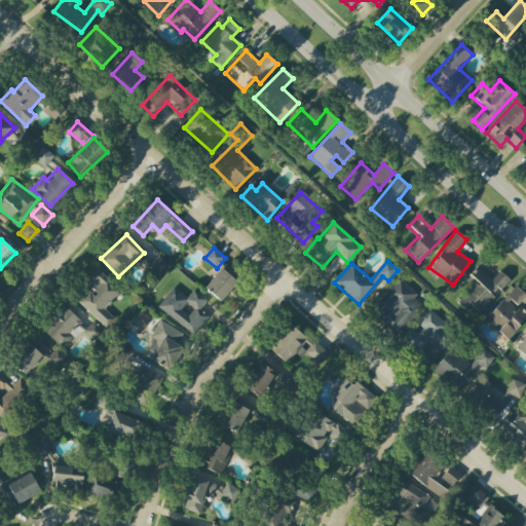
[(470,275),(476,282),(460,299),(479,315),(510,280),(499,270),(492,279),(478,266),(470,275)]
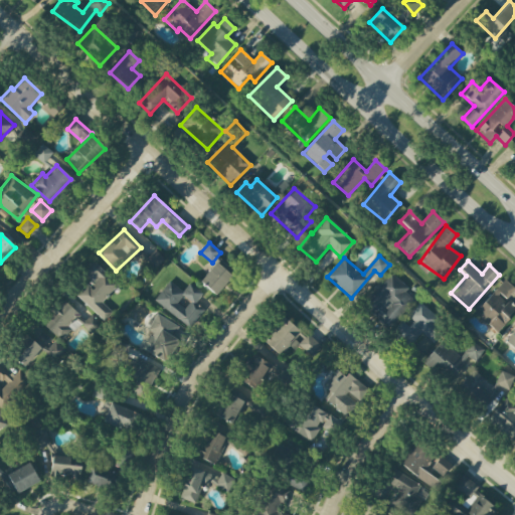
[(104,321),(112,312),(101,302),(117,285),(92,262),(83,271),(92,279),(76,295),(104,321)]
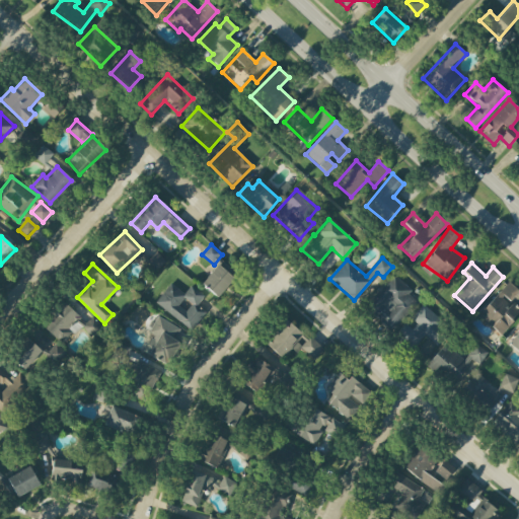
[(234,279),(218,265),(201,284),(217,298),(234,279)]
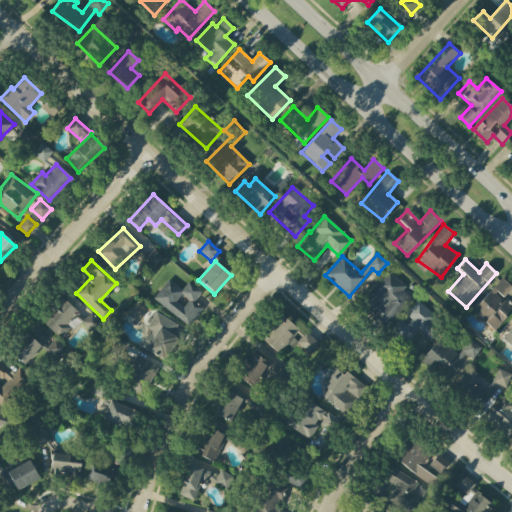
[(406,287),(389,271),(359,303),(386,328),(412,299),(402,290),(406,287)]
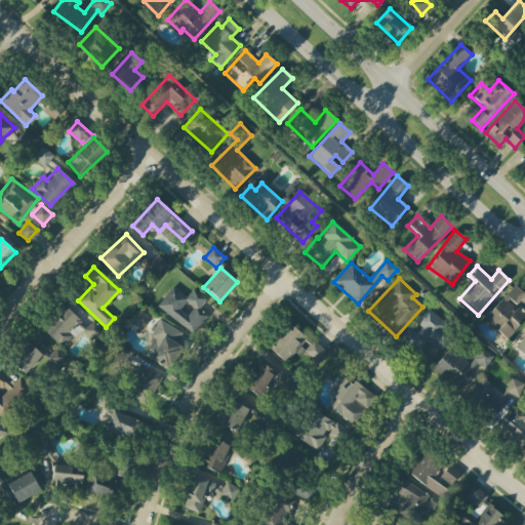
[(524,316),(524,312),(517,305),(524,294),(514,284),(483,320),(506,339),(524,316)]
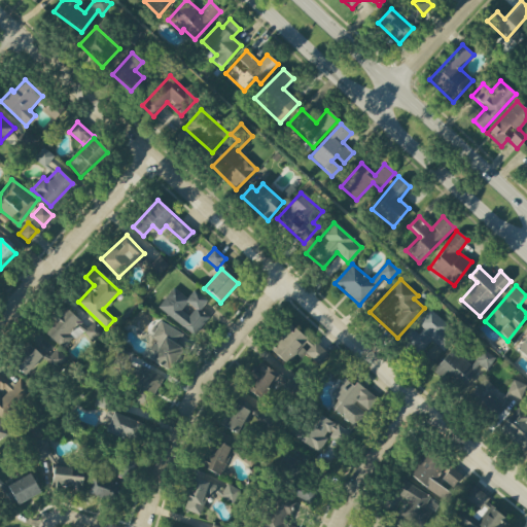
[(157,308),(194,336),(208,318),(200,311),(208,301),(194,290),(187,299),(173,287),(157,308)]
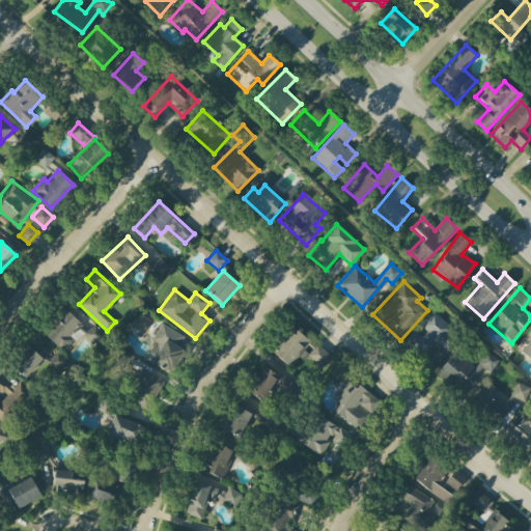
[(77,334),(83,327),(65,310),(45,333),(62,350),(77,334)]
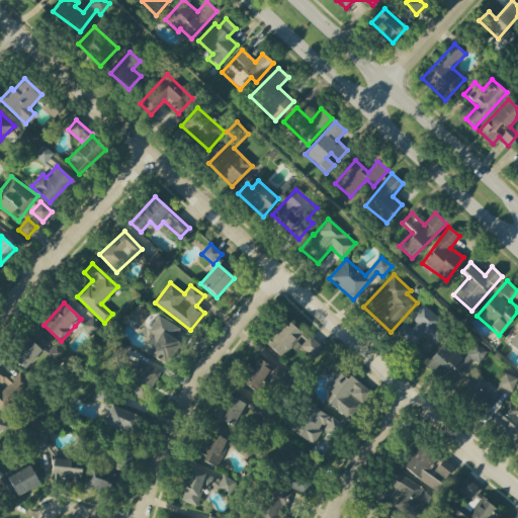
[(440,321),(423,305),(410,319),(412,320),(396,338),(410,350),(424,335),(435,345),(445,335),(435,326),(440,321)]
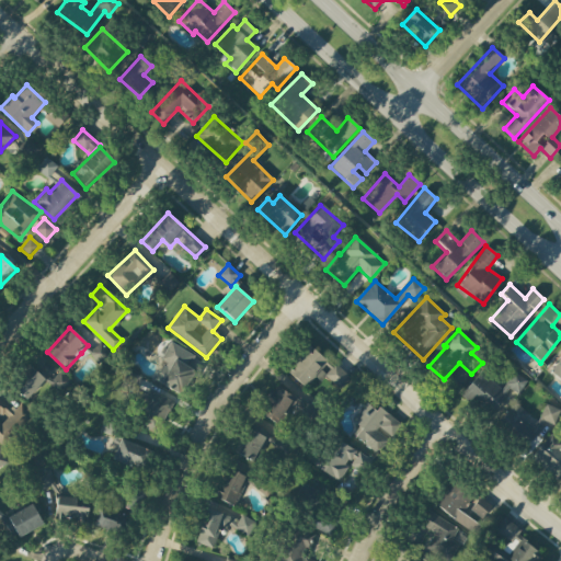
[(155,381),(181,395),(193,369),(189,367),(195,355),(170,343),(161,359),(164,362),(155,381)]
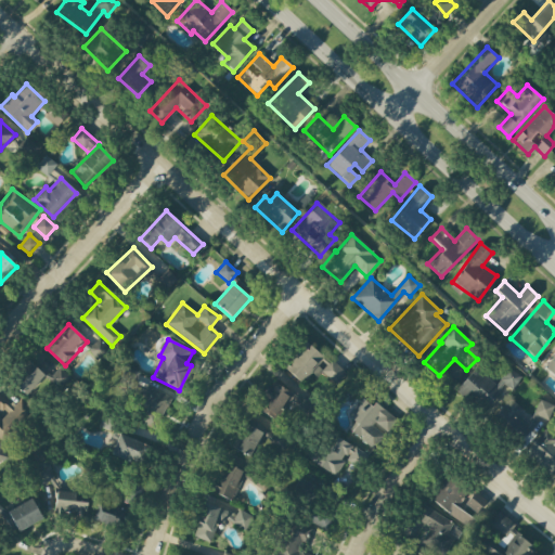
[(284,368),(299,383),(310,373),(317,378),(323,371),(335,383),(343,375),(309,341),(284,368)]
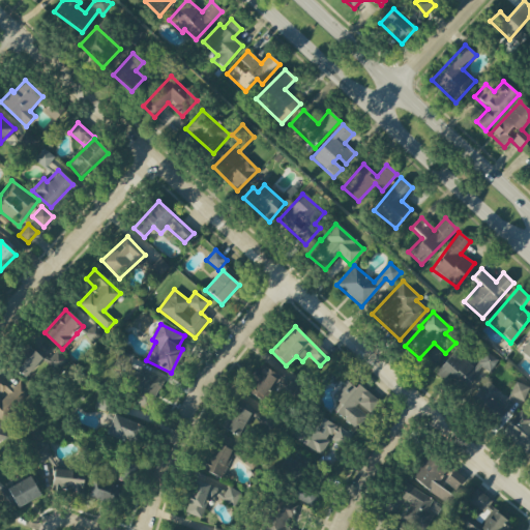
[(529,337),(519,352),(529,361),(529,337)]
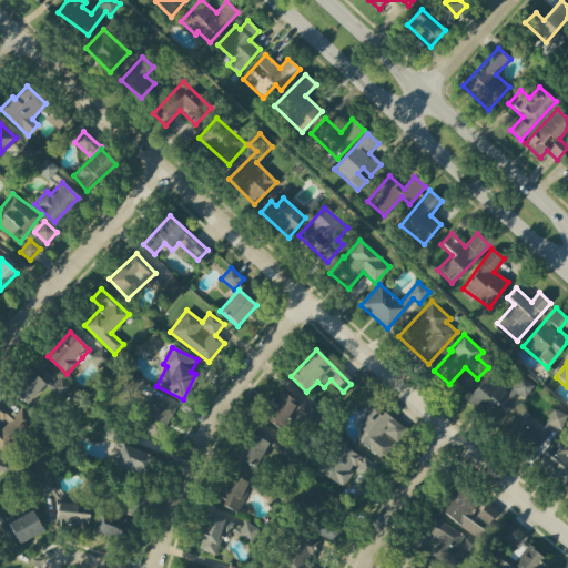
[(27,405),(38,393),(43,397),(48,392),(58,402),(72,386),(60,376),(50,387),(33,372),(13,393),(27,405)]
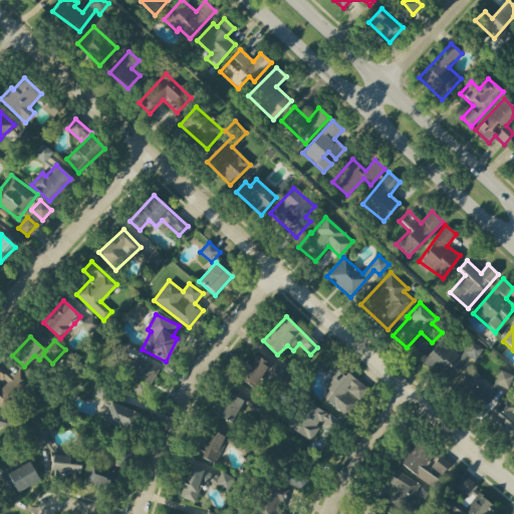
[(471,340),(460,355),(440,340),(424,361),(449,380),(467,356),(474,361),(483,349),(471,340)]
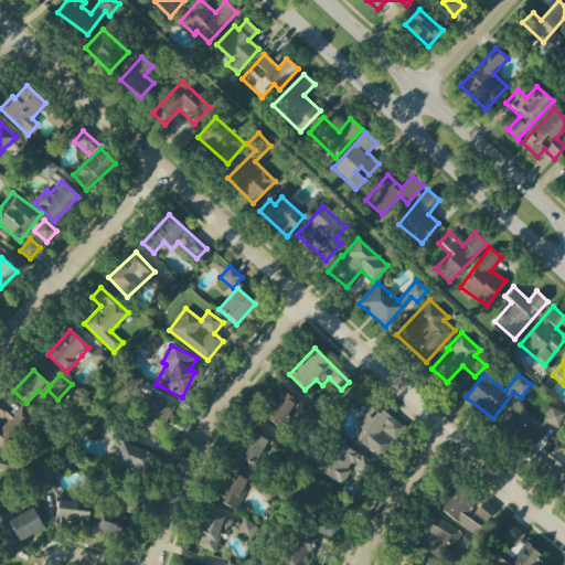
[(259,414),(280,429),(299,403),(278,387),(259,414)]
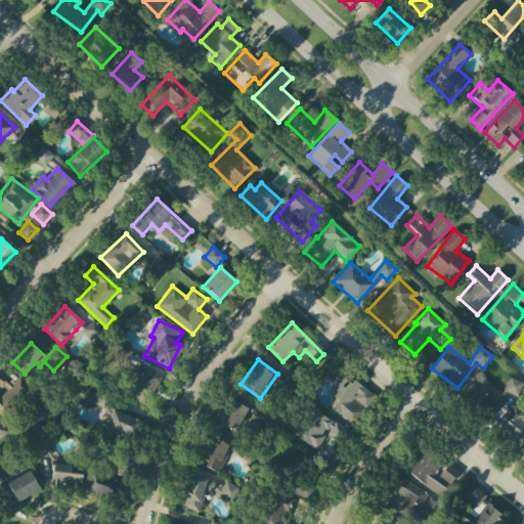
[(124,395),(147,406),(162,376),(138,364),(124,395)]
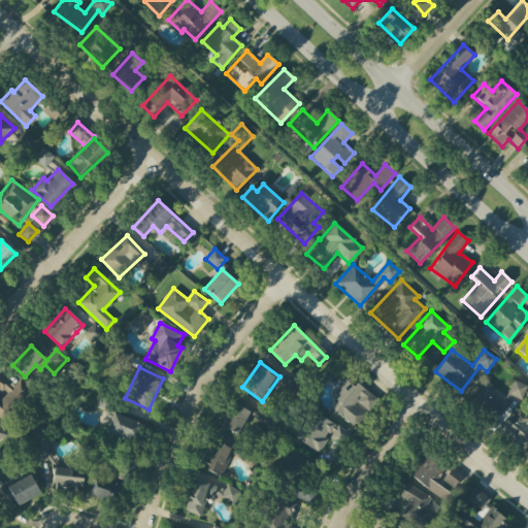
[(20,380),(11,388),(0,375),(0,419),(3,422),(32,393),(20,380)]
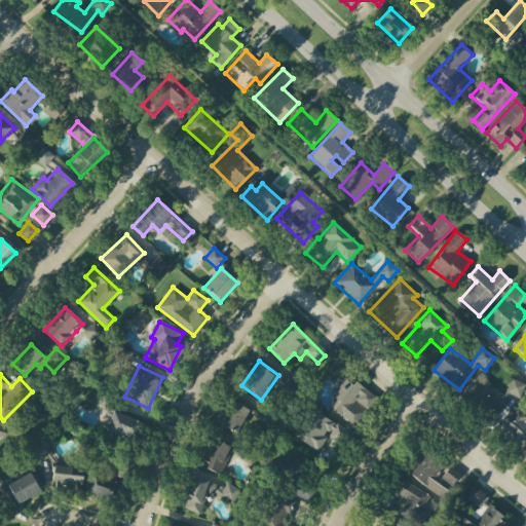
[(377,399),(354,380),(351,384),(343,378),(331,393),(338,399),(331,407),(353,426),(366,412),(377,399)]
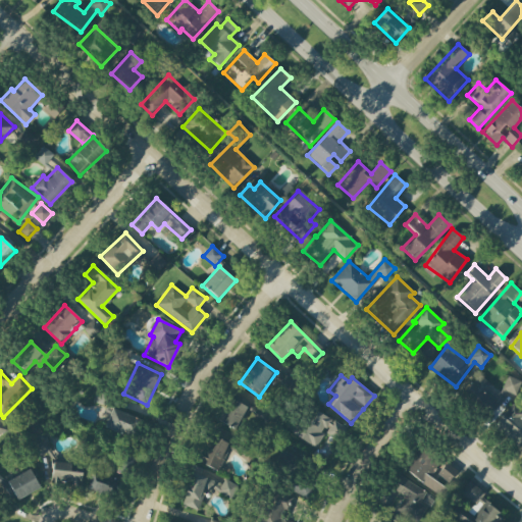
[(511,376),(497,393),(478,376),(465,392),(492,416),(511,396),(512,396),(521,385),(511,376)]
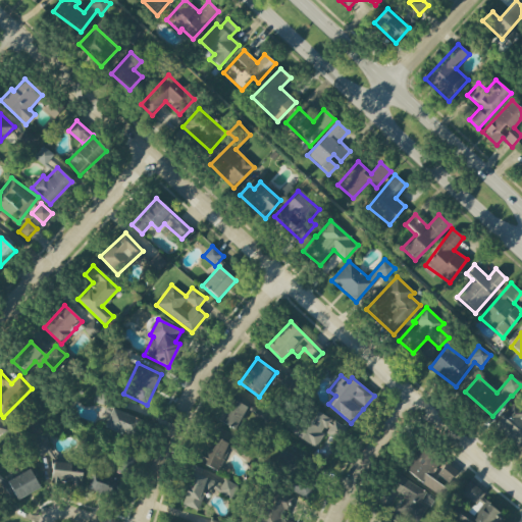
[(233,430),(247,408),(229,398),(217,420),(233,430)]
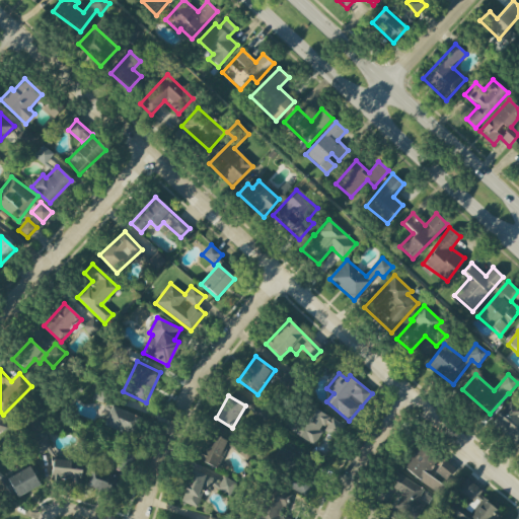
[(518,412),(508,402),(491,424),(516,443),(518,439),(518,412)]
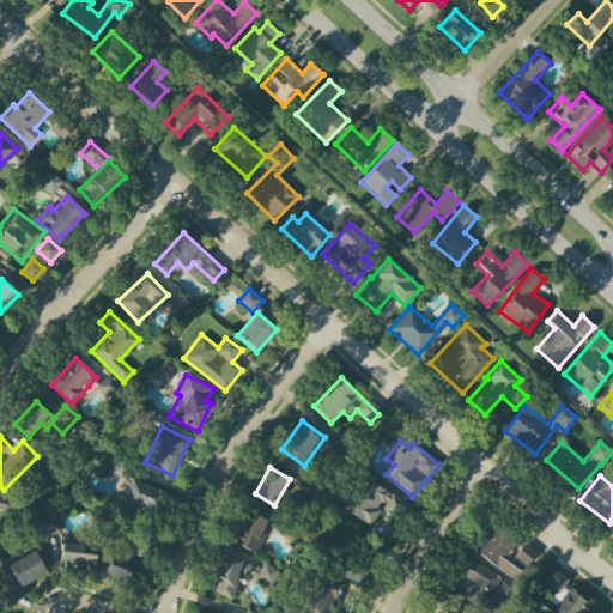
[(157,515),(165,493),(131,480),(122,502),(157,515)]
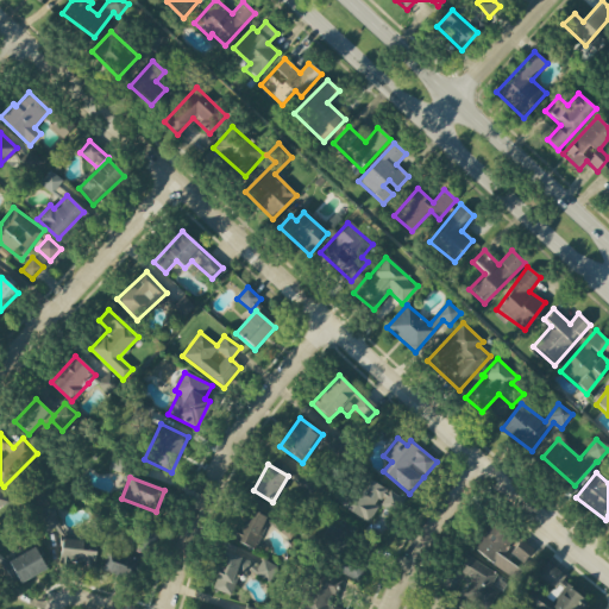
[(339,507),(370,521),(378,501),(396,509),(402,496),(365,479),(360,490),(349,485),(339,507)]
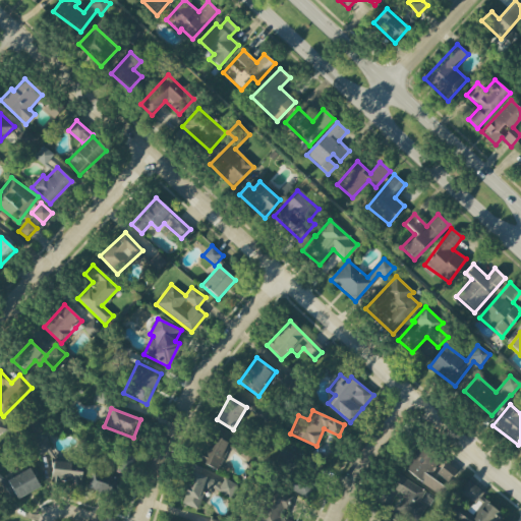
[(197,462),(219,470),(230,443),(209,435),(197,462)]
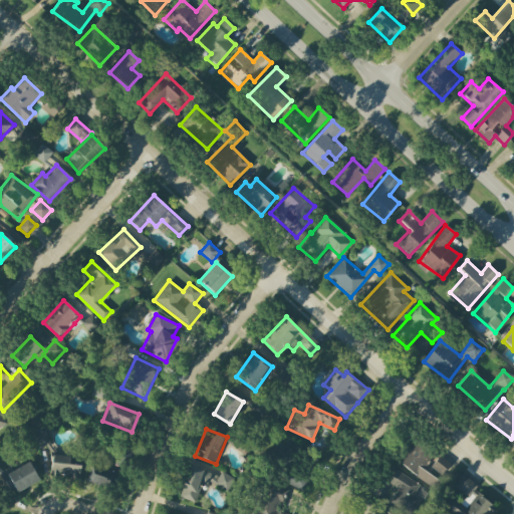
[(37,449),(50,445),(45,431),(32,435),(37,449)]
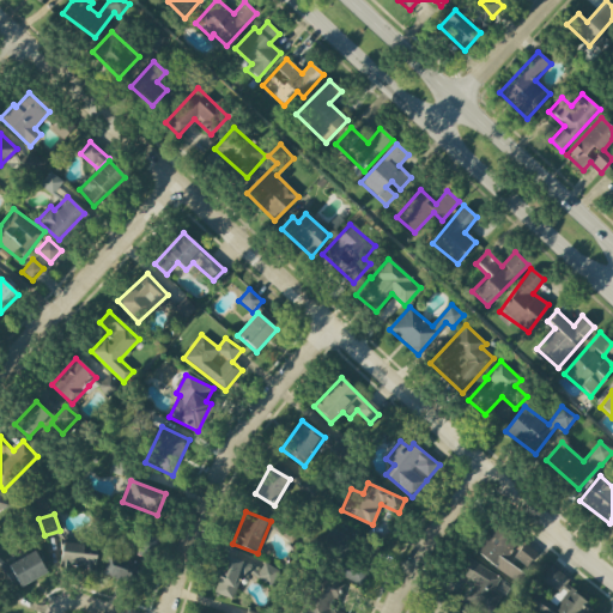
[(475,557),(521,581),(536,552),(520,542),(491,528),(475,557)]
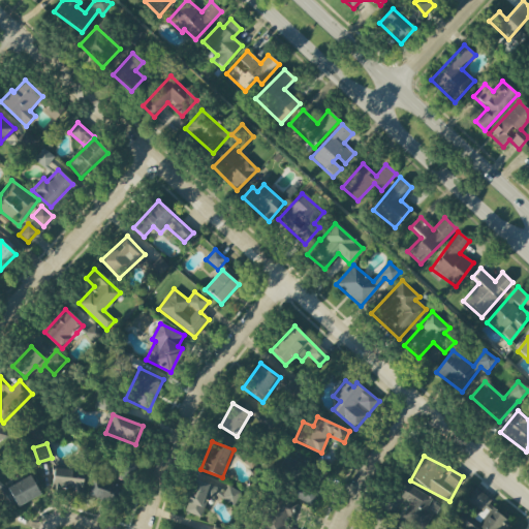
[(136,465),(123,460),(117,478),(131,483),(136,465)]
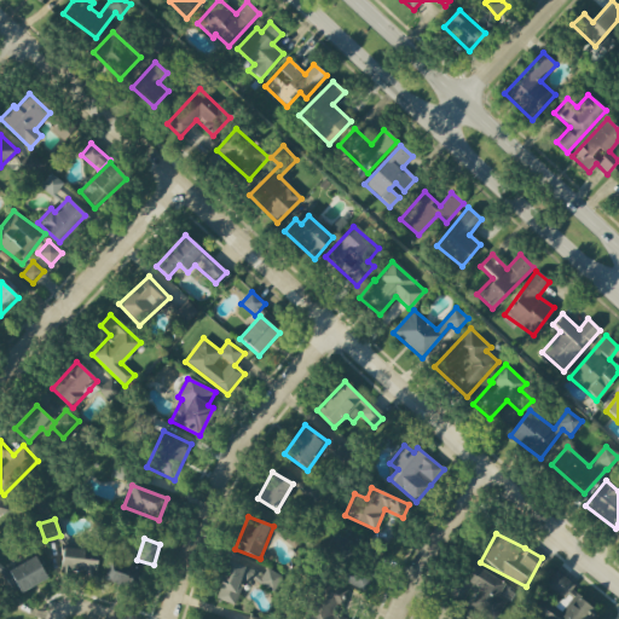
[(62,574),(97,576),(97,561),(82,560),(84,549),(62,548),(62,574)]
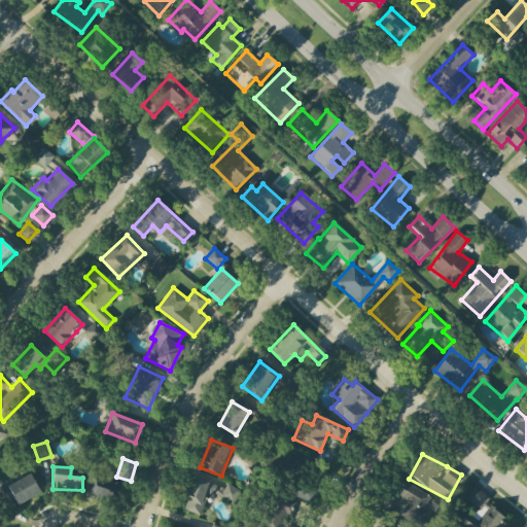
[(40,494),(31,475),(7,485),(16,504),(40,494)]
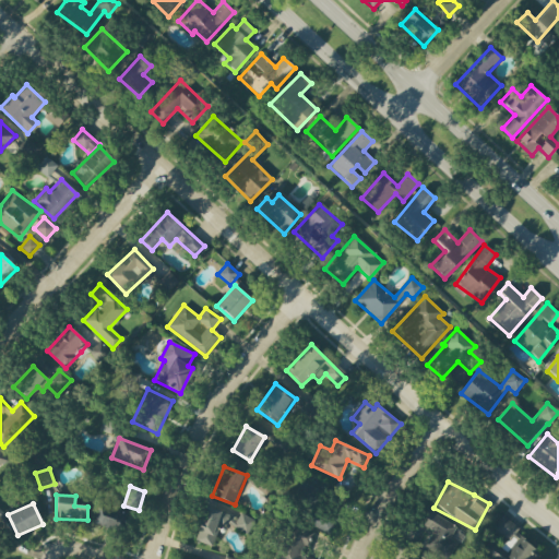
[(123,511),(99,504),(93,524),(118,532),(123,511)]
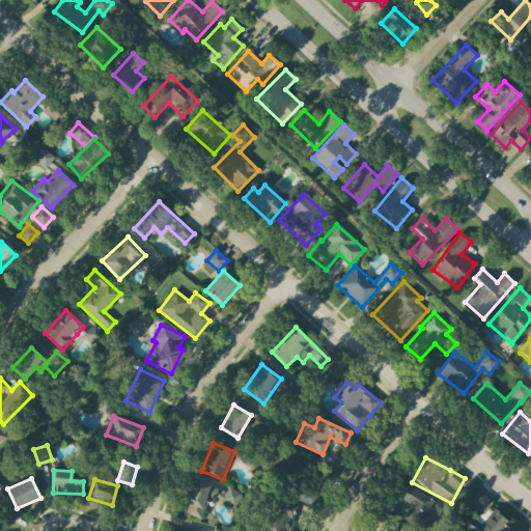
[(200,520),(212,496),(235,507),(242,494),(227,487),(225,493),(197,480),(184,512),(200,520)]
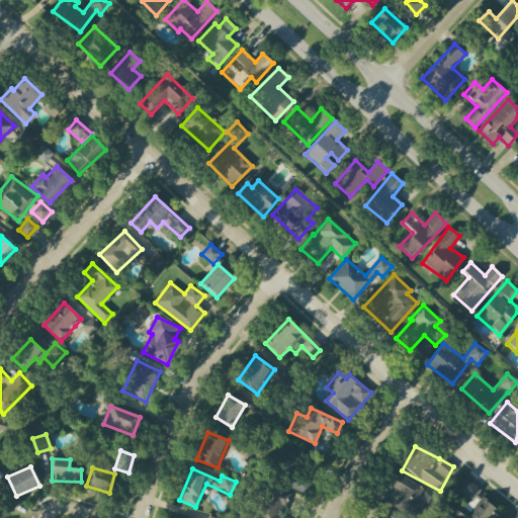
[(423,489),(396,471),(387,485),(401,493),(393,506),(412,517),(414,517),(424,504),(417,500),(423,489)]
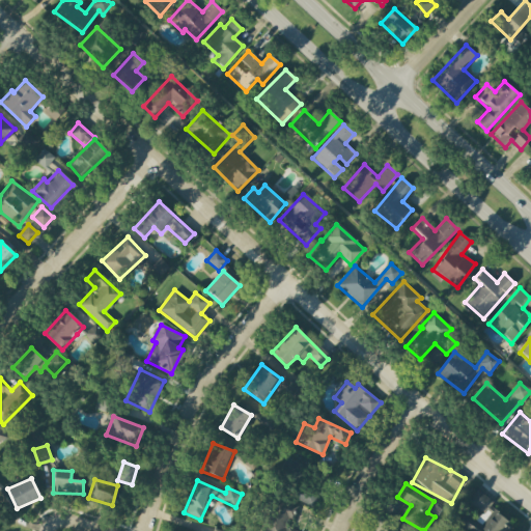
[(312,506),(317,494),(297,484),(291,497),(312,506)]
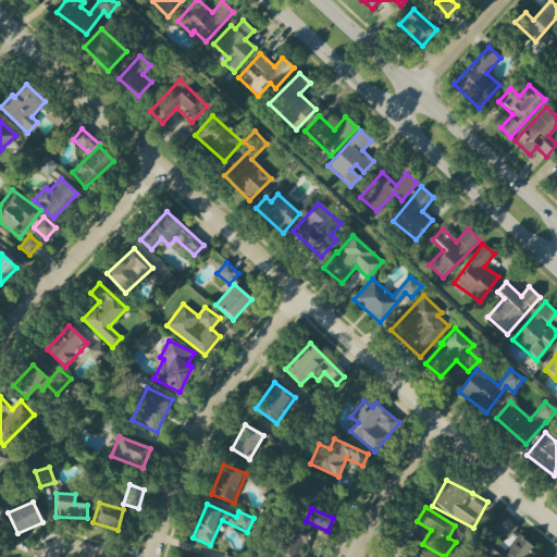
[(485,555),(487,556),(529,556),(535,547),(514,532),(517,527),(499,514),(490,528),(504,539),(496,549),(491,546),(485,555)]
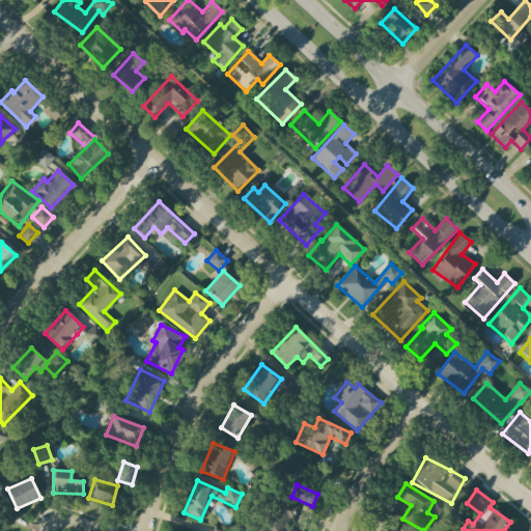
[(297,530),(288,527),(298,506),(276,498),(261,530),(297,530)]
